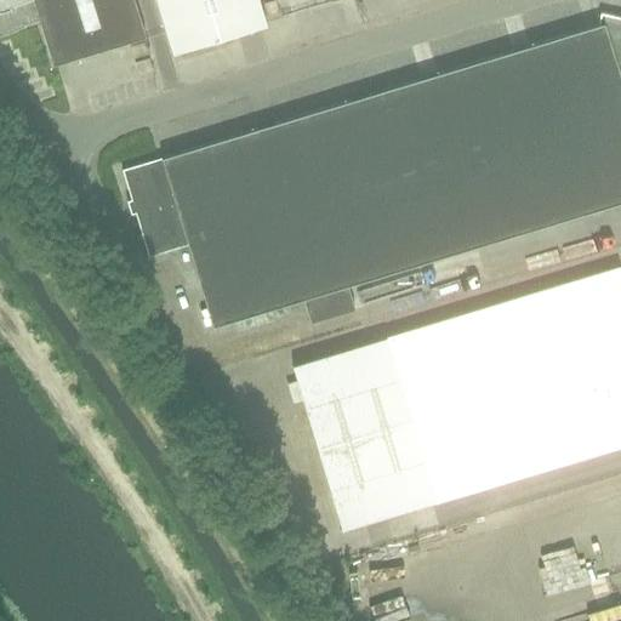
[(0,0),(0,34),(26,28),(24,24),(39,21),(32,0),(0,0)]
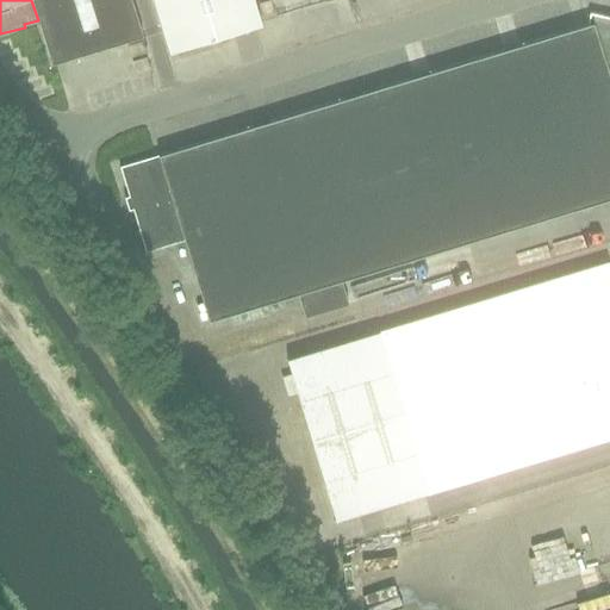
[(51,64),(143,37),(131,0),(31,0),(38,20),(51,64)]
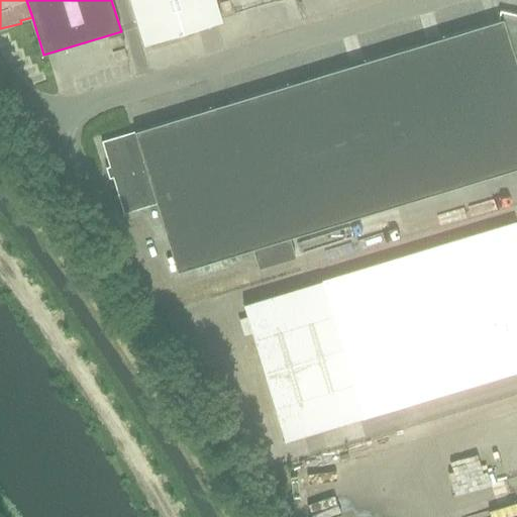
[(129,0),(143,43),(221,20),(220,17),(214,0),(129,0)]
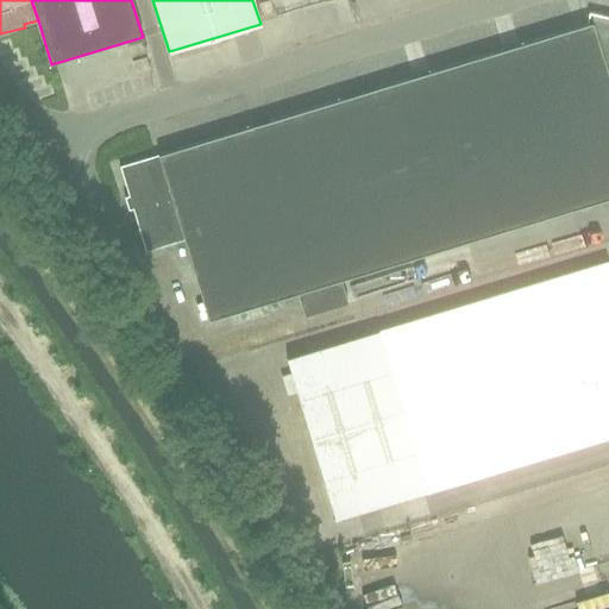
[(208,321),(297,294),(303,316),(347,303),(340,281),(608,199),(608,18),(589,14),(588,22),(588,24),(120,167),(145,251),(183,240),(208,321)]
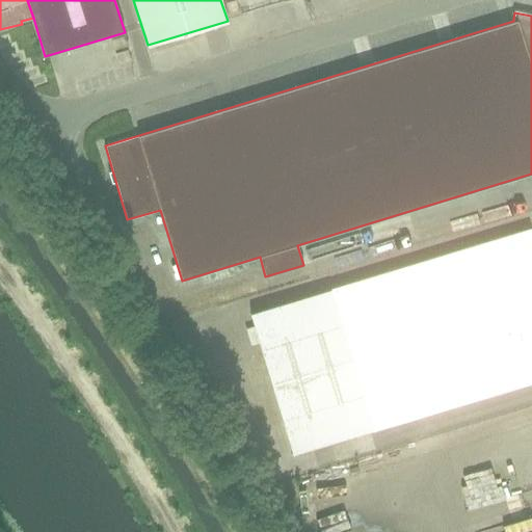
[(126,35),(111,40),(114,50),(129,45),(126,35)]
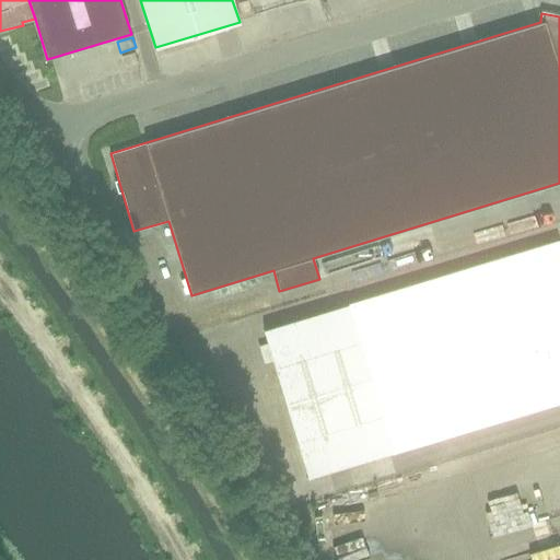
[(559,283),(548,244),(264,330),(267,345),(258,347),(264,364),(272,361),(308,478),(559,401),(559,283)]
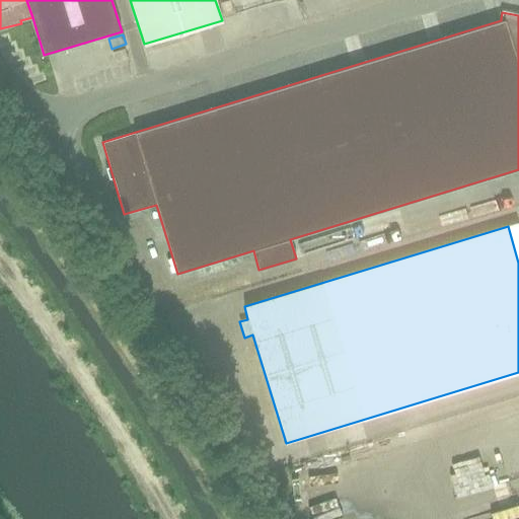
All buildings are outlined.
